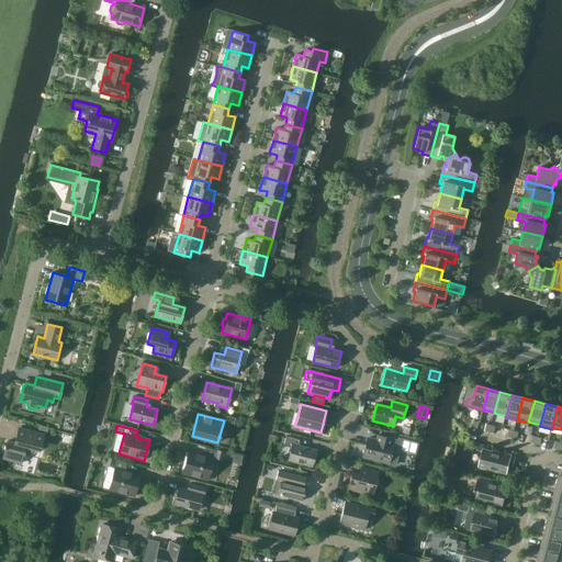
[(44,435),(24,429),(19,428),(14,442),(8,440),(6,447),(4,446),(4,448),(6,448),(2,458),(22,463),(24,451),(31,453),(33,445),(42,447),(44,435)]
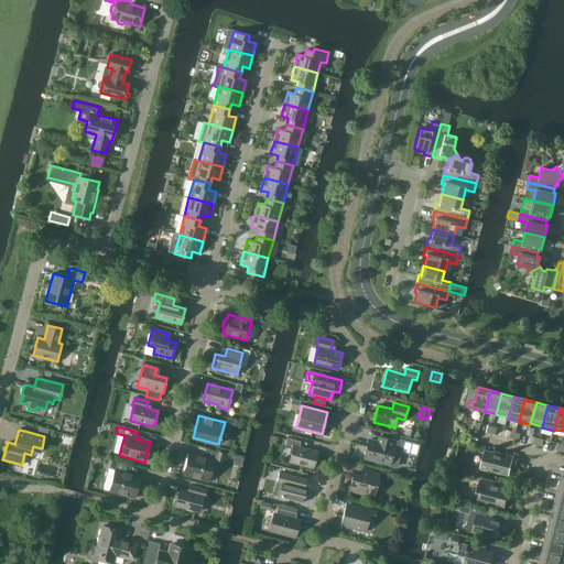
[(369,440),(365,457),(372,458),(372,462),(380,463),(380,461),(387,463),(386,465),(396,467),(400,449),(402,442),(392,440),(380,437),(379,443),(369,440)]
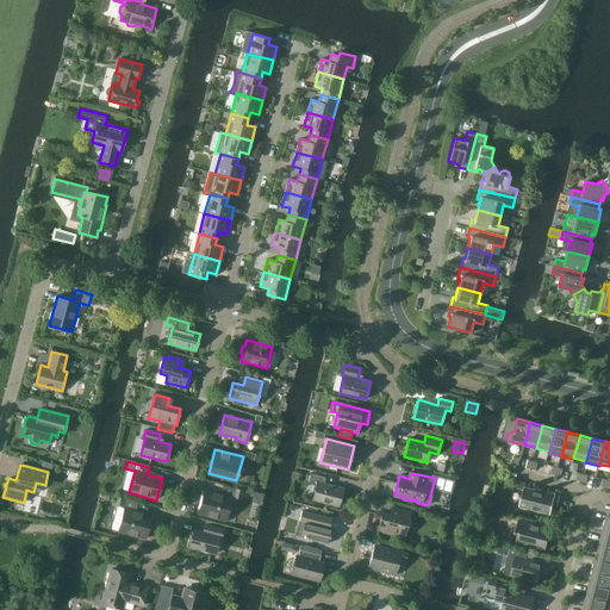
[(310,474),(309,480),(307,483),(317,485),(313,500),(338,506),(343,489),(324,484),(325,478),(310,474)]
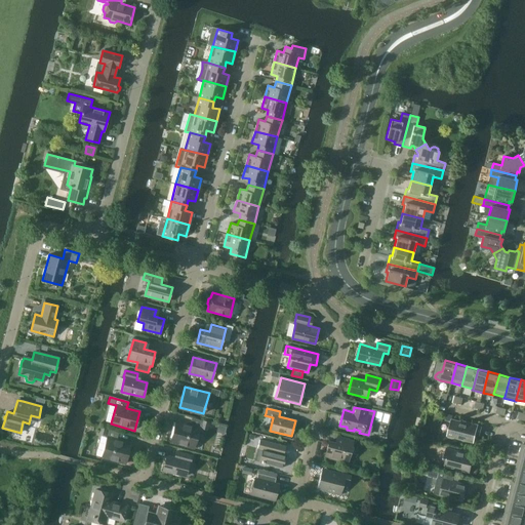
[(479,434),(481,427),(451,419),(451,421),(447,435),(474,442),(476,433),(479,434)]
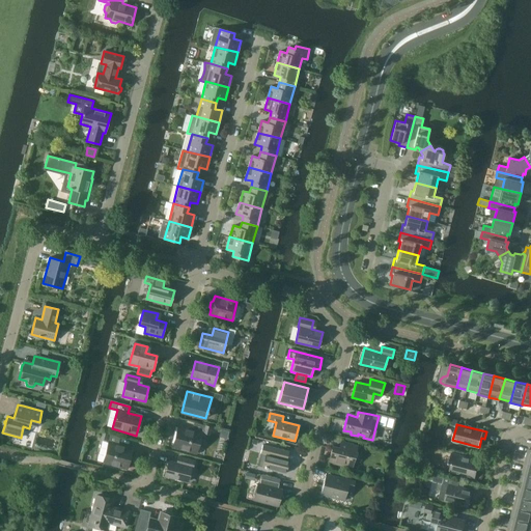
[(177,426),(172,447),(196,453),(202,432),(177,426)]
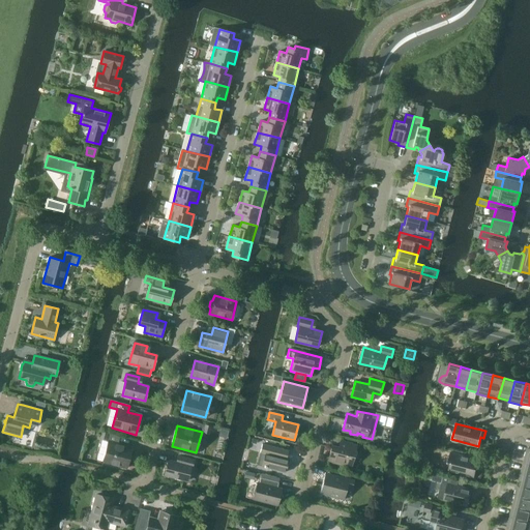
[(102,463),(126,469),(133,448),(108,442),(102,463)]
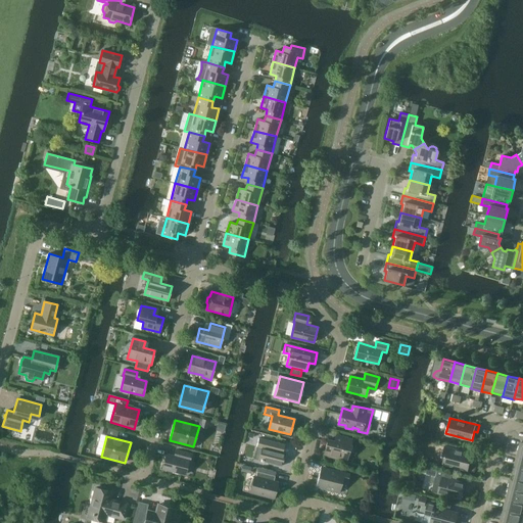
[(328,439),(324,455),(330,456),(329,457),(338,459),(338,458),(346,460),(351,439),(339,436),(337,442),(328,439)]
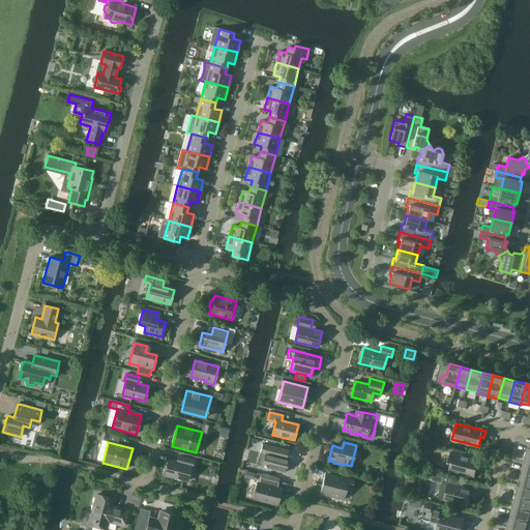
[(262,466),(286,472),(289,459),(287,458),(289,450),(262,444),(260,452),(265,453),(262,466)]
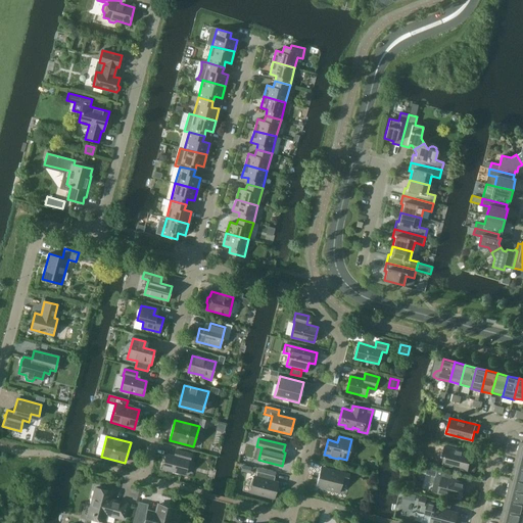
[(442,465),(468,471),(470,462),(468,461),(470,453),(444,445),(442,455),(444,456),(442,465)]
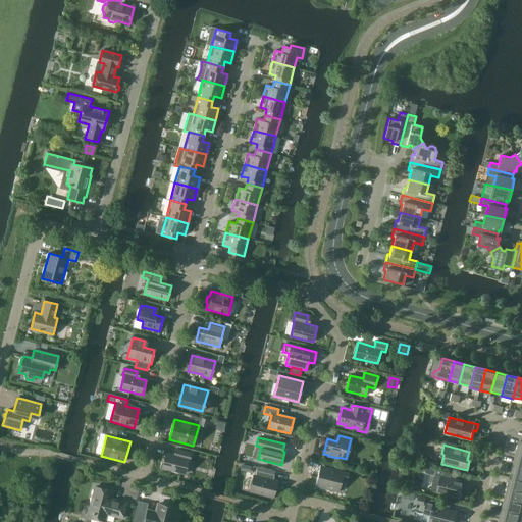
[(166,453),(162,467),(185,474),(189,460),(190,460),(191,454),(178,450),(176,456),(166,453)]
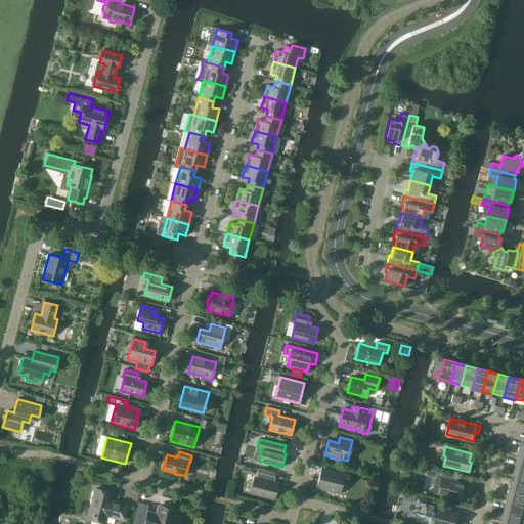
[(243,466),(242,473),(251,475),(252,469),(243,466)]
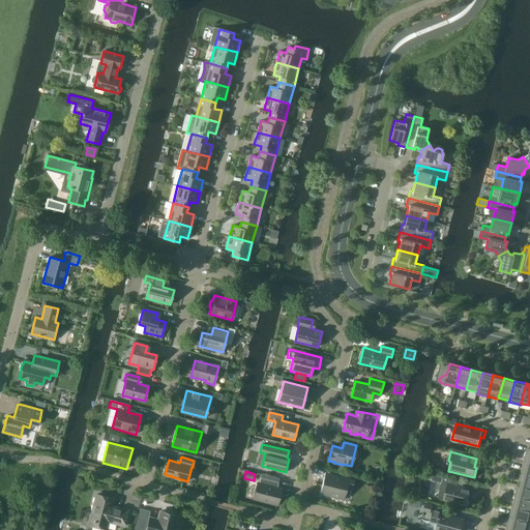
[(354,480),(333,475),(325,472),(320,494),(344,500),(347,487),(352,488),(354,480)]
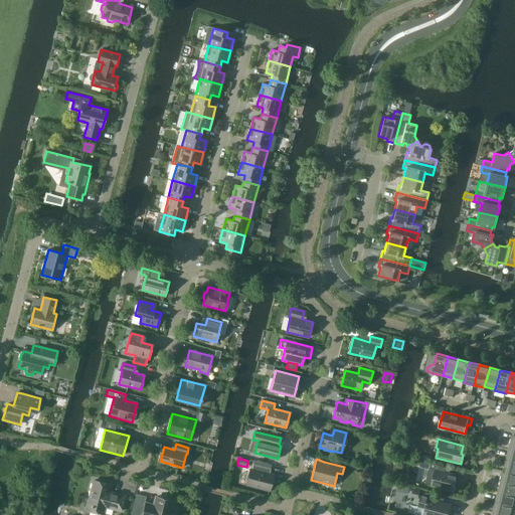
[(458,475),(444,472),(446,466),(432,463),(421,460),(419,466),(430,469),(425,484),(454,491),(458,475)]
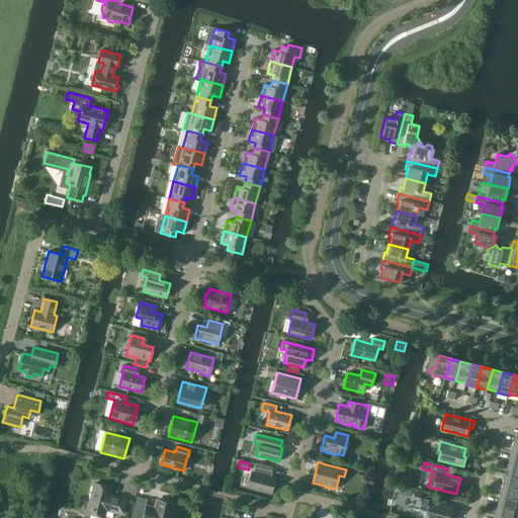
[(517,463),(510,462),(507,472),(517,475),(517,463)]
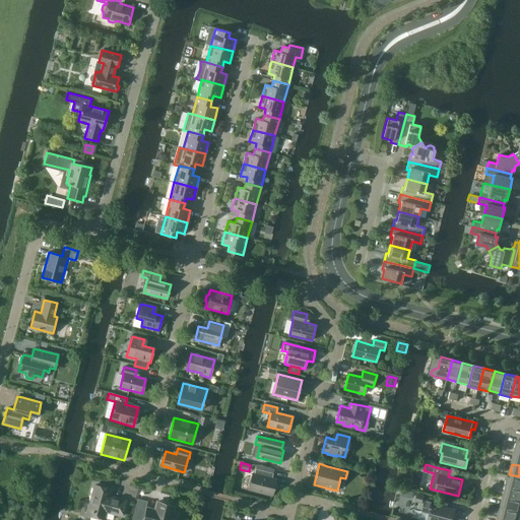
[(249,489),(272,495),(276,480),(272,479),(273,473),(256,468),(254,474),(252,474),(249,489)]
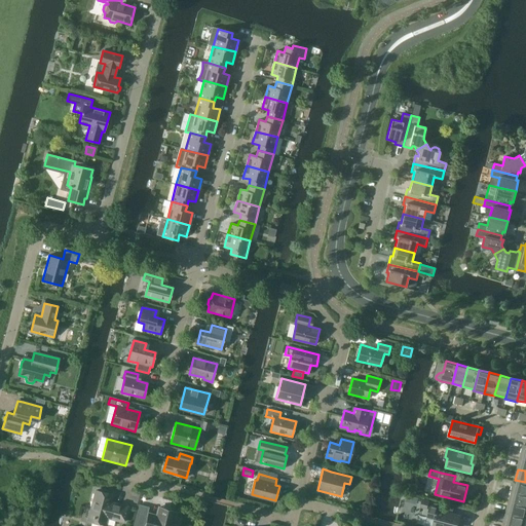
[(525,482),(515,480),(512,490),(525,493),(525,482)]
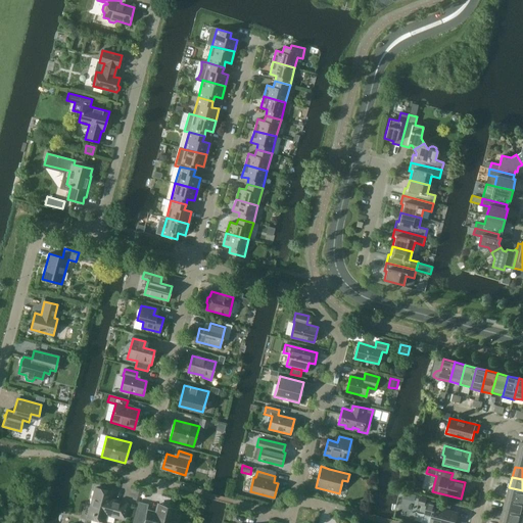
[(112,492),(95,487),(87,517),(104,522),(106,515),(123,519),(127,504),(110,500),(112,492)]
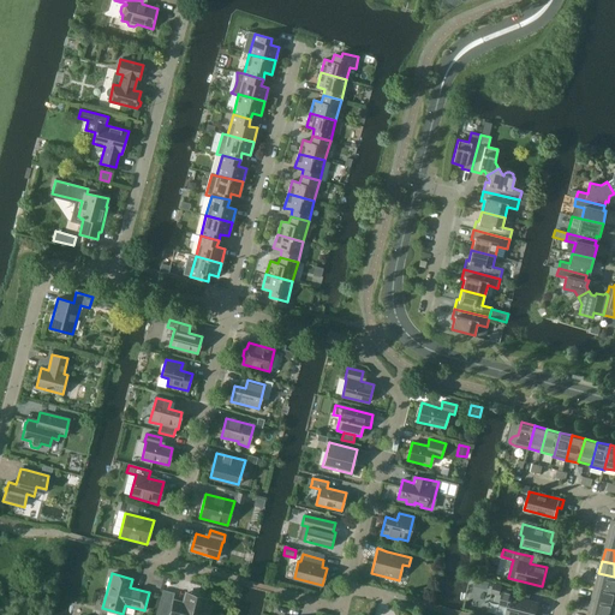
[(614,577),(598,573),(596,586),(614,591),(614,577)]
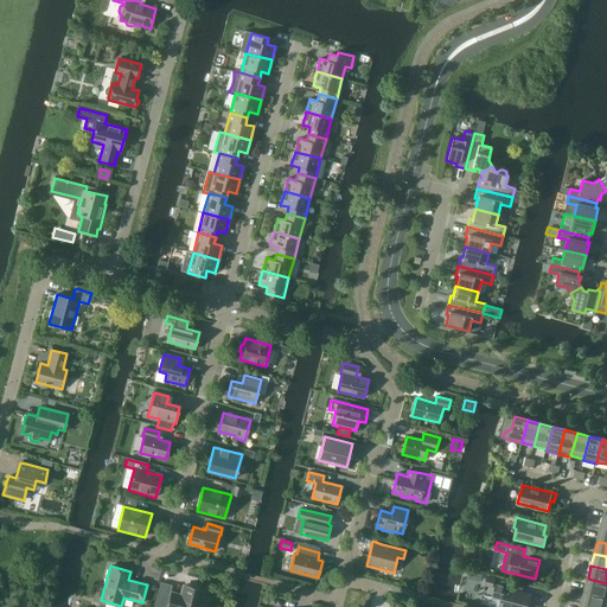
[(505,588),(506,586),(508,581),(489,576),(486,585),(496,587),(493,596),(502,599),(500,606),(503,606),(528,606),(531,595),(505,588)]
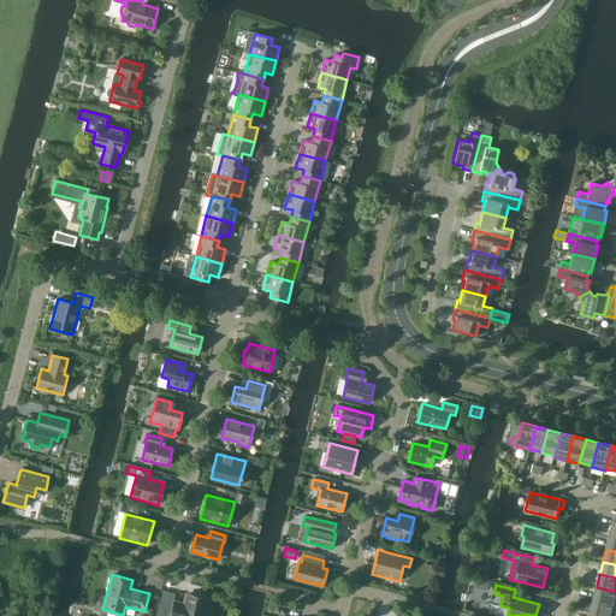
[(615,592),(597,587),(593,599),(615,605),(615,592)]
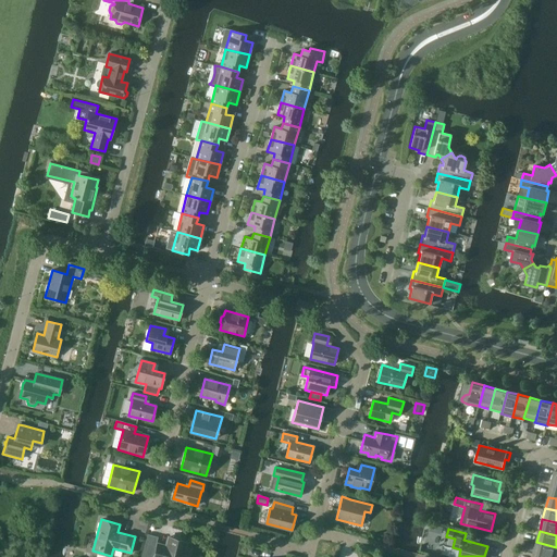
[(186,542),(169,537),(166,546),(158,544),(153,556),(186,556),(188,552),(184,551),(186,542)]
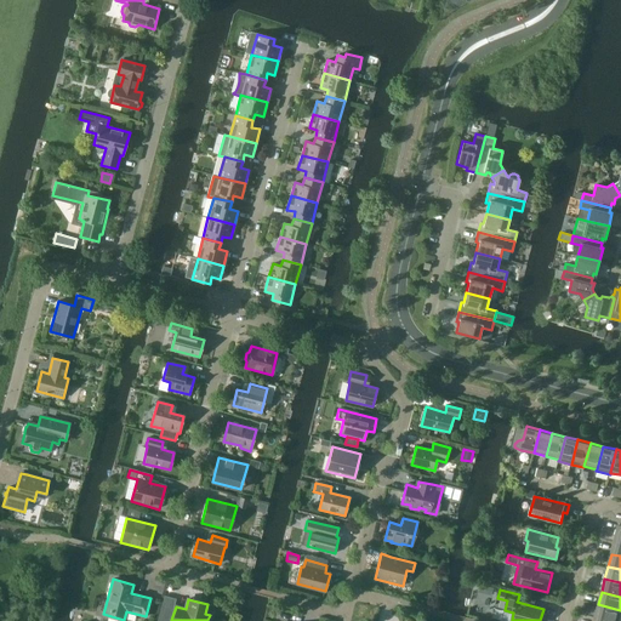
[(617,620),(620,610),(598,604),(594,617),(609,620),(617,620)]
